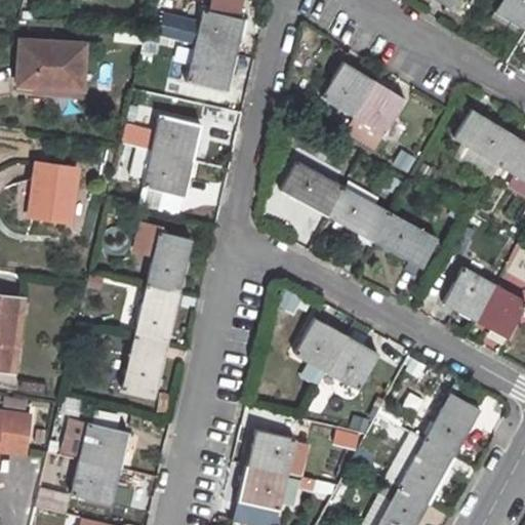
[(524,0),(499,0),(494,10),(524,29),(524,28),(524,0)]
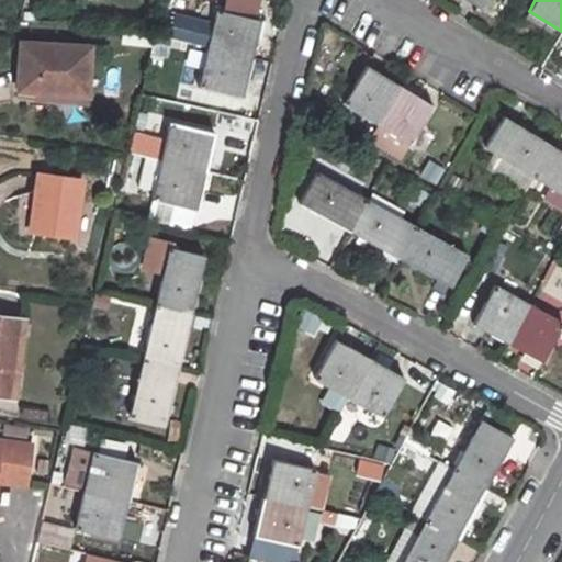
[(209,47),(254,58),(262,21),(217,10),(209,47)]
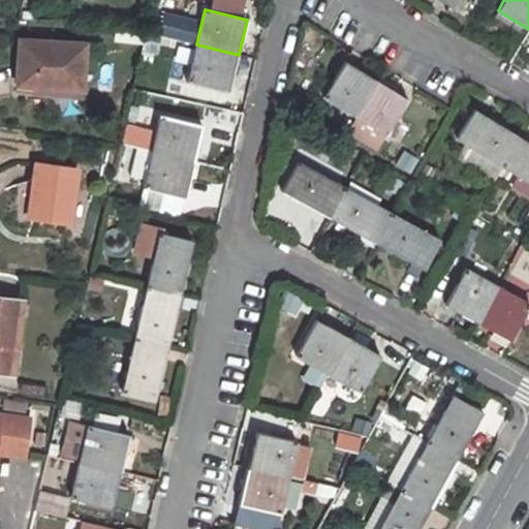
[(20,40),(18,85),(40,86),(80,89),(83,89),(86,44),(20,40)]
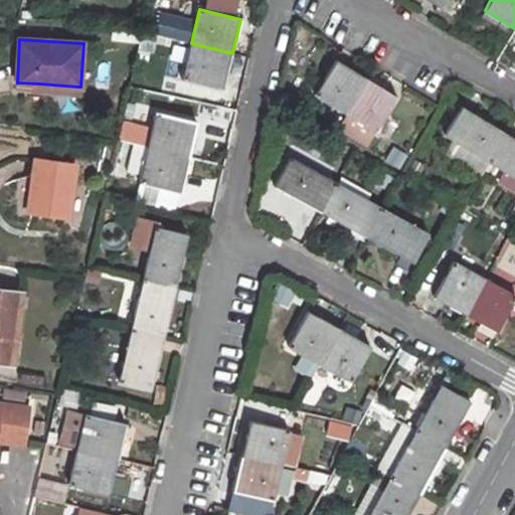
[(183,78),(224,87),(232,53),(191,43),(183,78)]
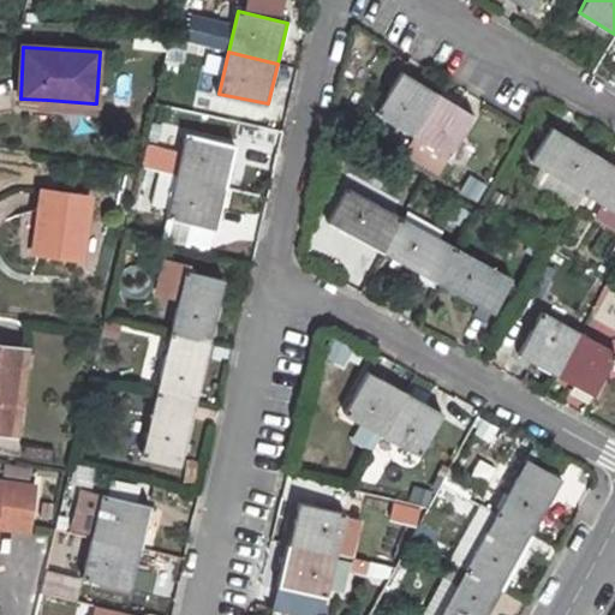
[(402,70),(377,112),(413,135),(439,93),(402,70)]
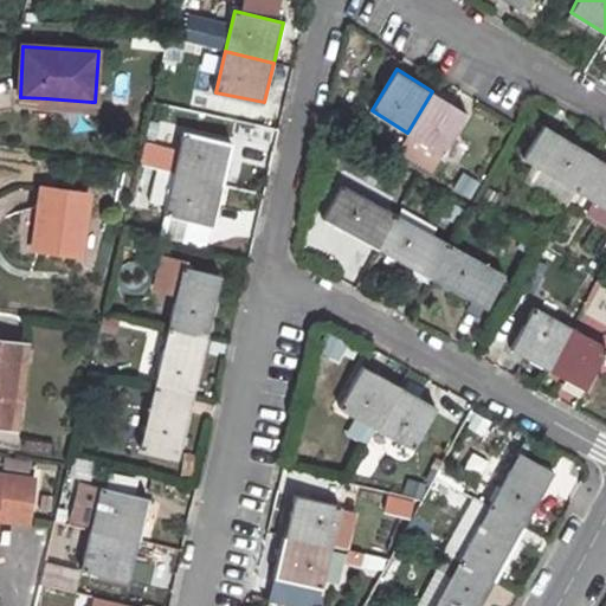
[(432,91),(407,133),(443,153),(468,113),(432,91)]
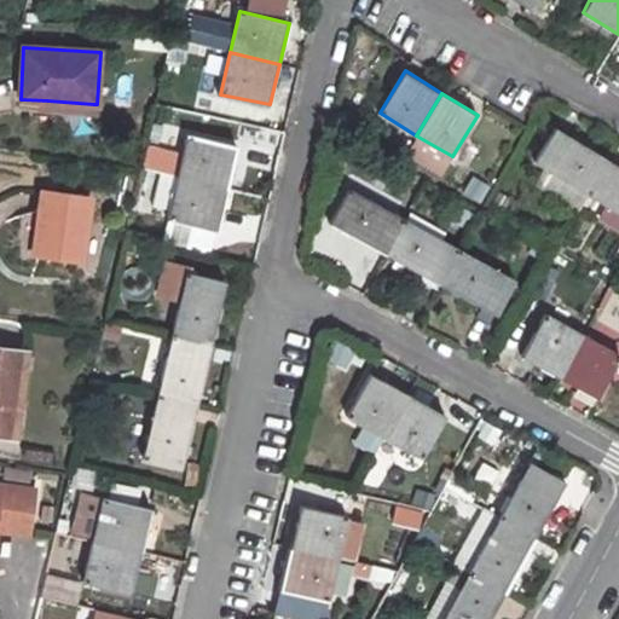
[(47,100),(46,109),(92,113),(93,104),(47,100)]
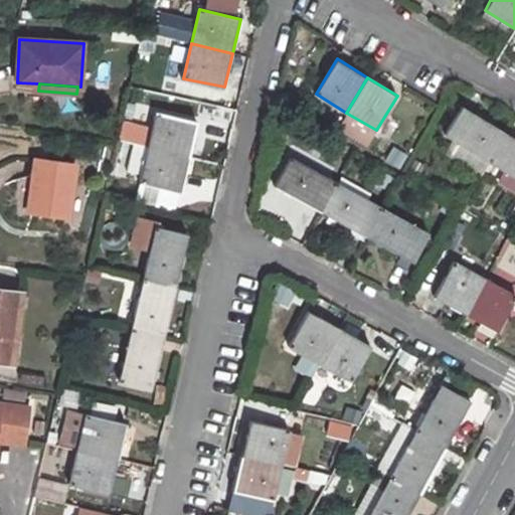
[(462,105),(445,133),(490,161),(507,133),(462,105)]
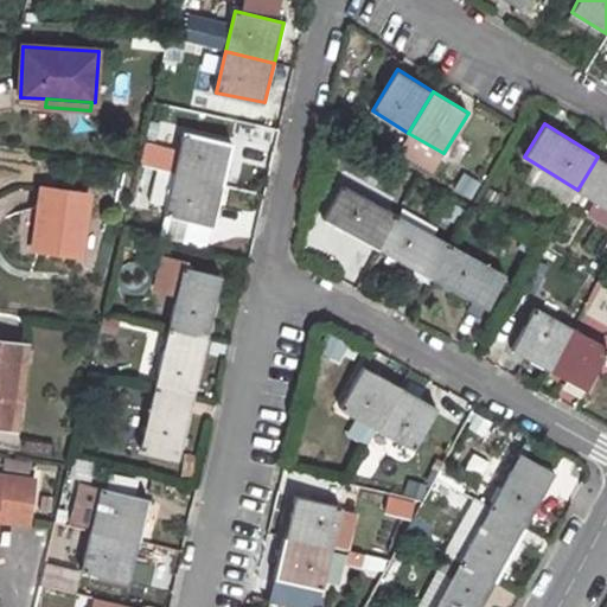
[(222,187),(231,145),(185,134),(176,176),(222,187)]
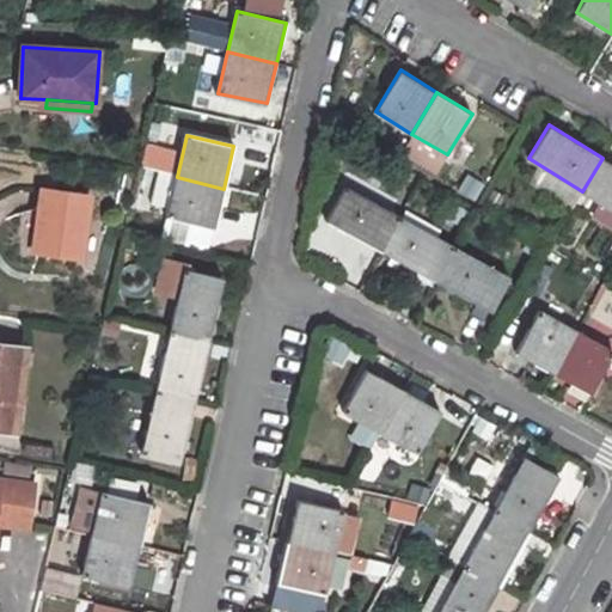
[(158,146),(147,209),(165,213),(177,150),(158,146)]
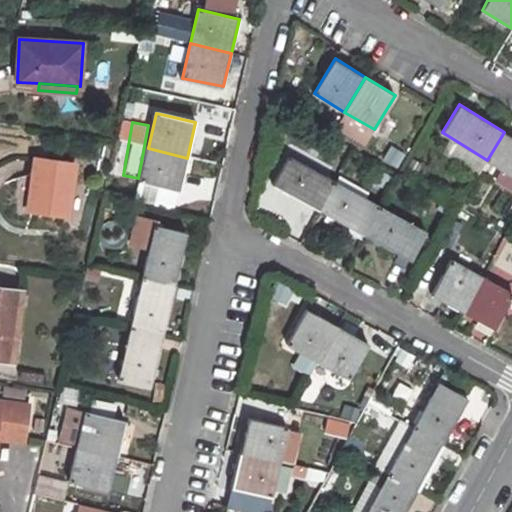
[(511,136),(504,132),(487,160),(511,175),(511,136)]
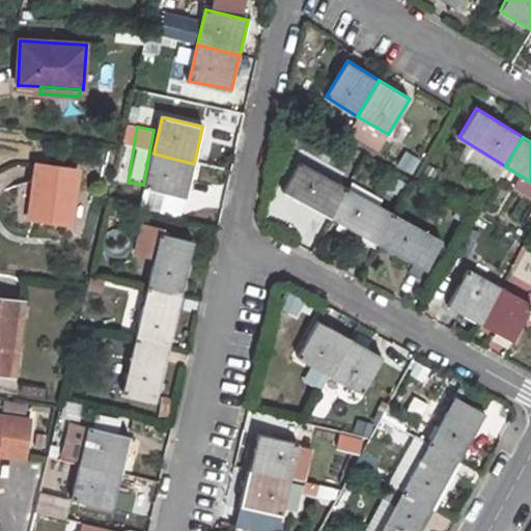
[(404,151),(397,166),(412,174),(420,160),(404,151)]
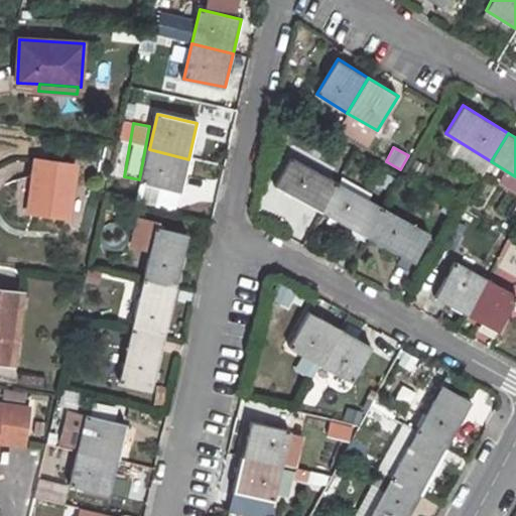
[(181,192),(188,159),(149,149),(141,183),(181,192)]
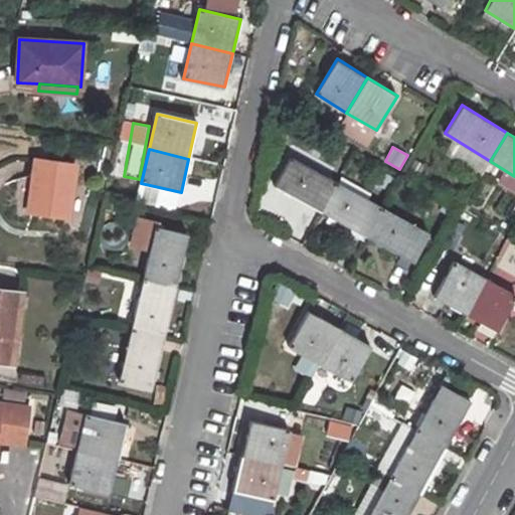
[(291,156),(275,184),(320,210),(336,181),(291,156)]
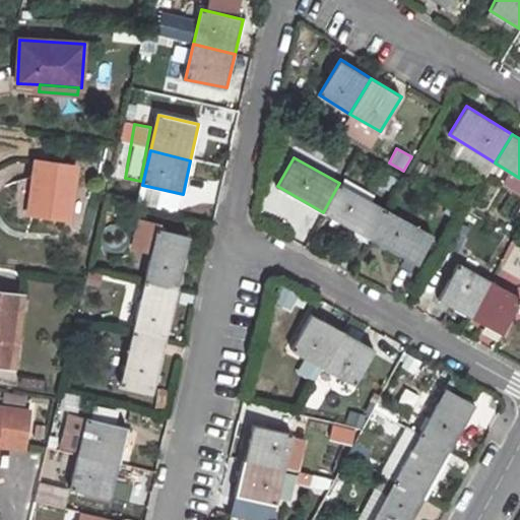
[(36,161),(28,214),(68,218),(75,166),(36,161)]
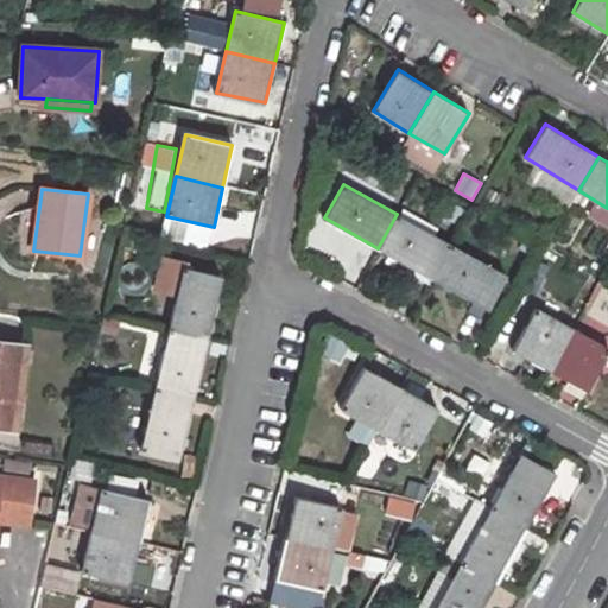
[(397,214),(378,248),(432,278),(451,244),(397,214)]
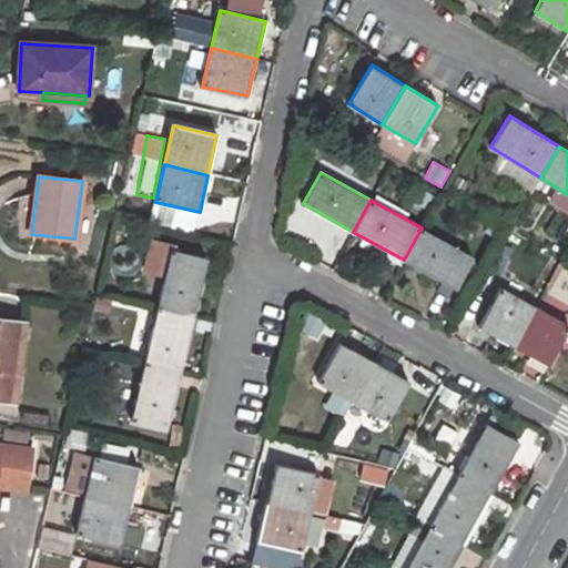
[(422,227),(404,260),(456,288),(473,256),(422,227)]
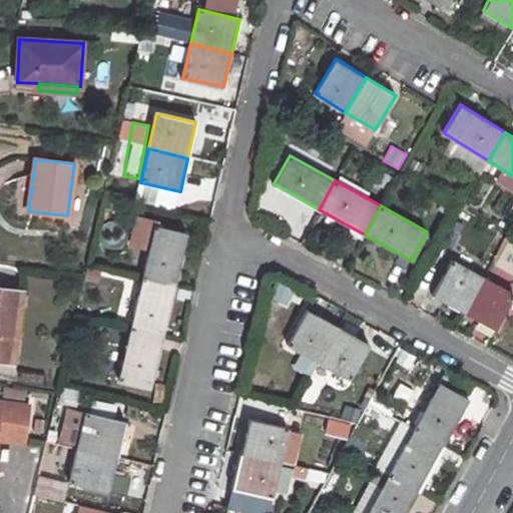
[(154,226),(142,279),(174,287),(186,233),(154,226)]
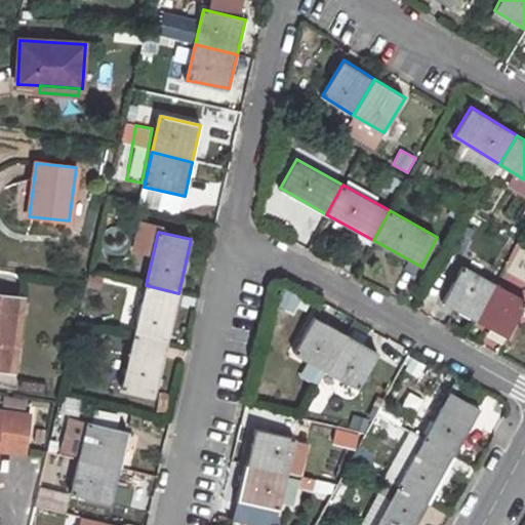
[(461,265),(442,300),(475,318),(493,283),(461,265)]
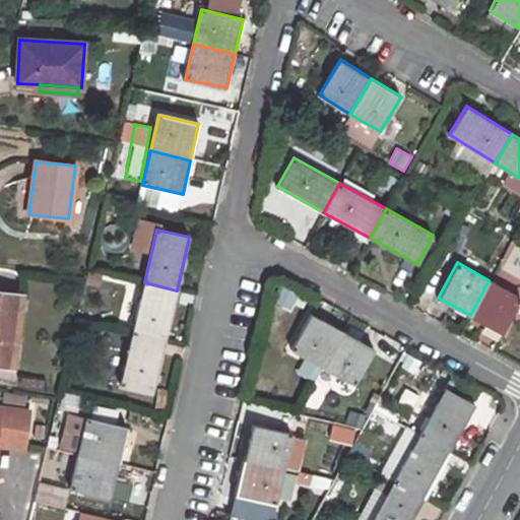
[(519,298),(489,280),(470,315),(501,333),(519,300),(519,298)]
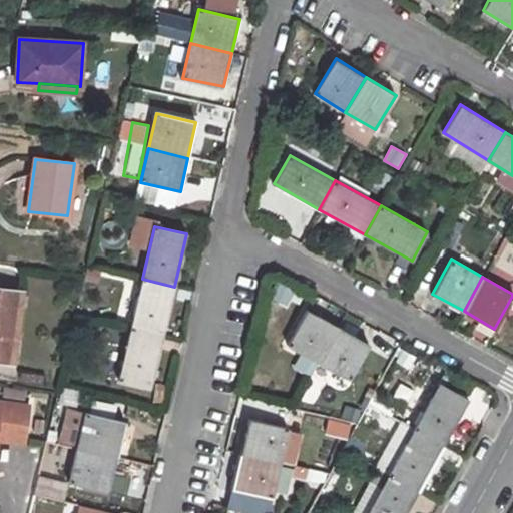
[(142,279),(130,330),(162,337),(174,287),(142,279)]
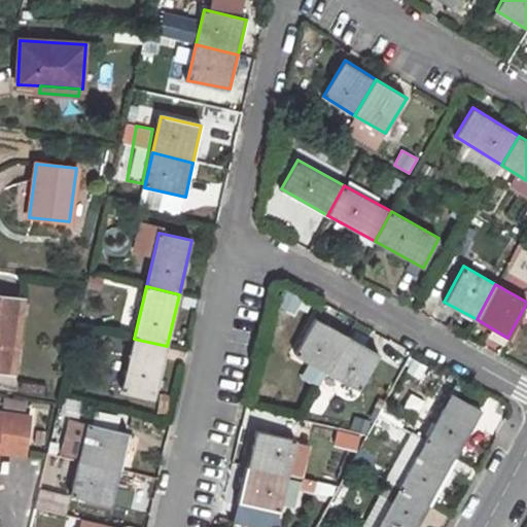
[(0,297),(0,370),(13,372),(23,302),(0,297)]
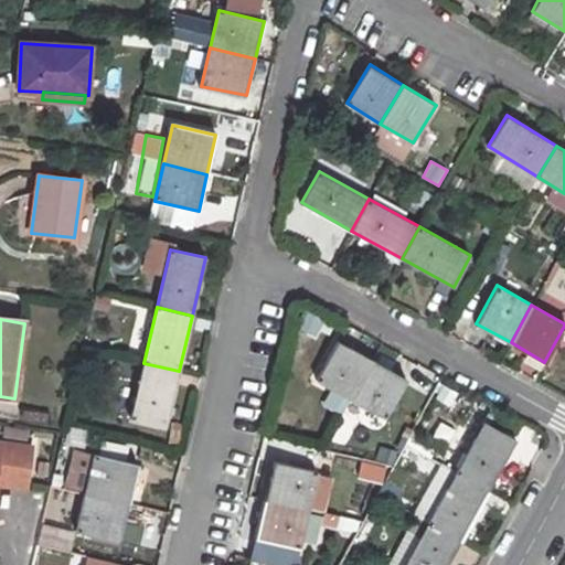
[(338,341),(317,380),(351,398),(372,361),(338,341)]
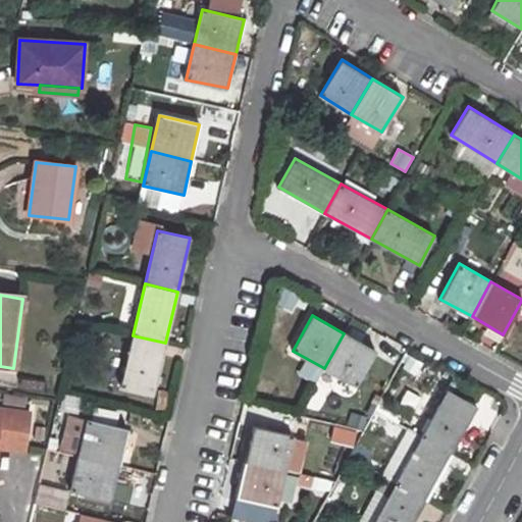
[(344,333),(324,368),(357,386),(375,351),(344,333)]
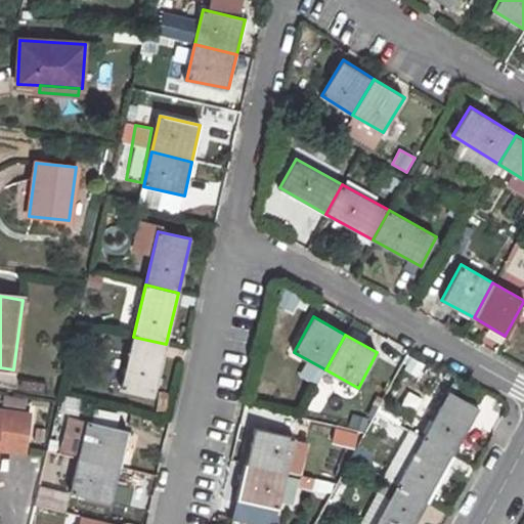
[(133,337),(122,389),(154,396),(166,344),(133,337)]
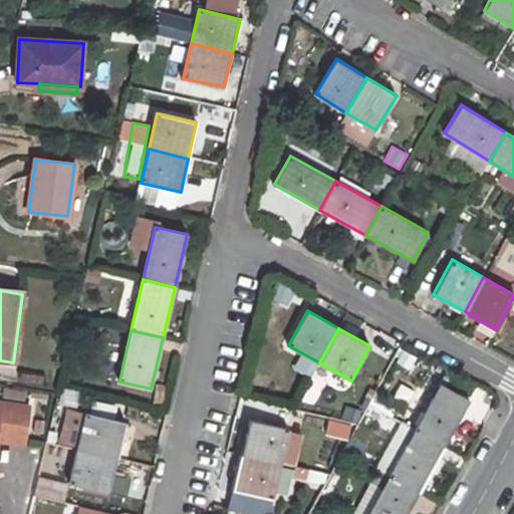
[(441,383),(415,430),(444,446),(470,400),(441,383)]
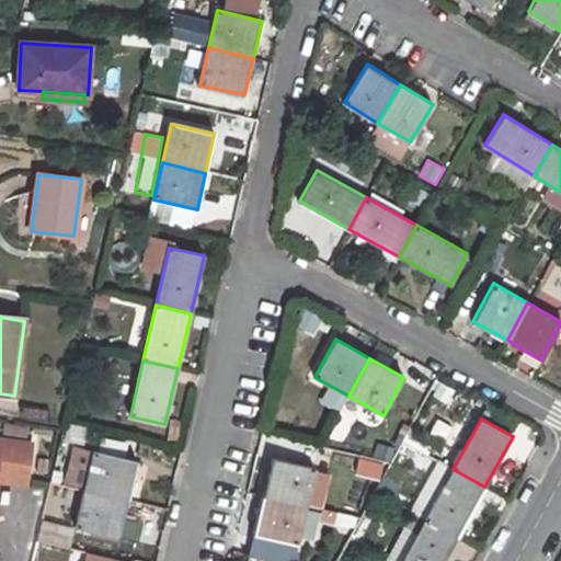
[(0,481),(25,484),(31,444),(0,438),(0,481)]
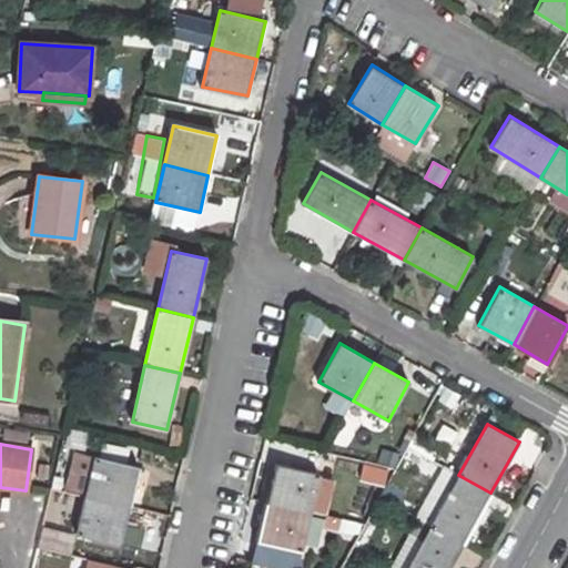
[(129,506),(137,469),(94,458),(85,496),(129,506)]
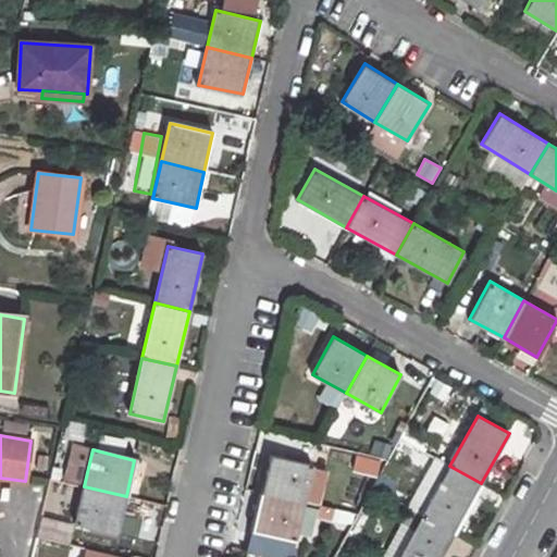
[(351,471),(378,480),(383,462),(357,454),(351,471)]
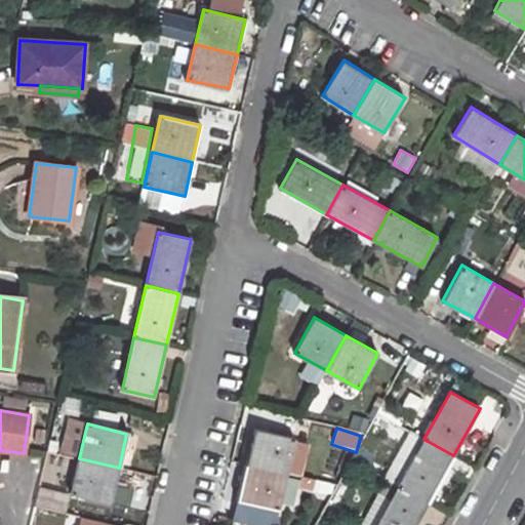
[(245,465),(285,475),(294,438),(254,429),(245,465)]
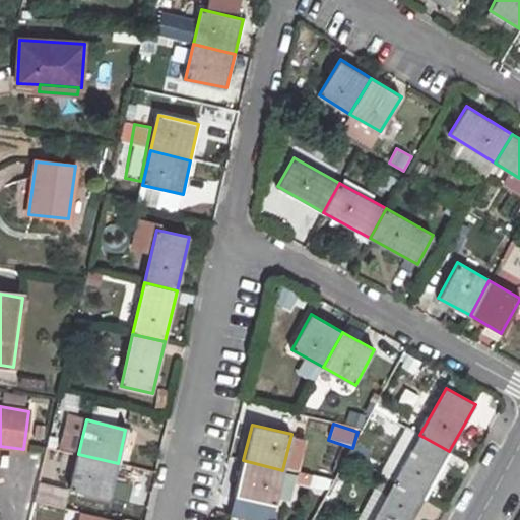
[(419,435),(394,480),(424,498),(449,451),(419,435)]
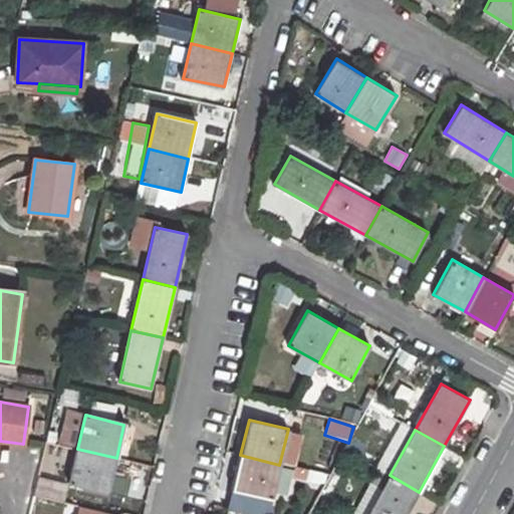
[(107,493),(116,458),(77,449),(68,483),(107,493)]
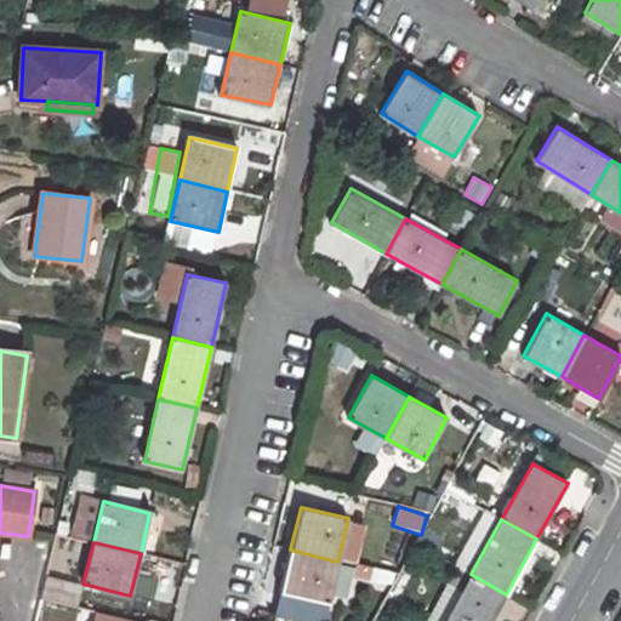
[(280,592),(326,603),(337,562),(290,550),(280,592)]
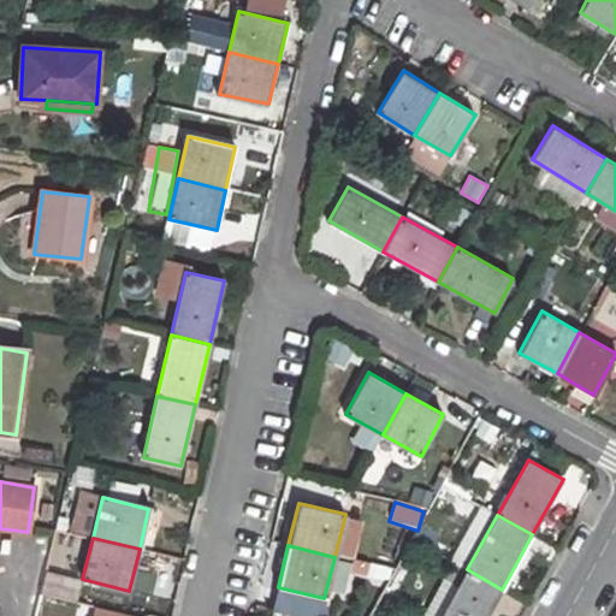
[(467,569),(439,615),(486,615),(502,590),(467,569)]
